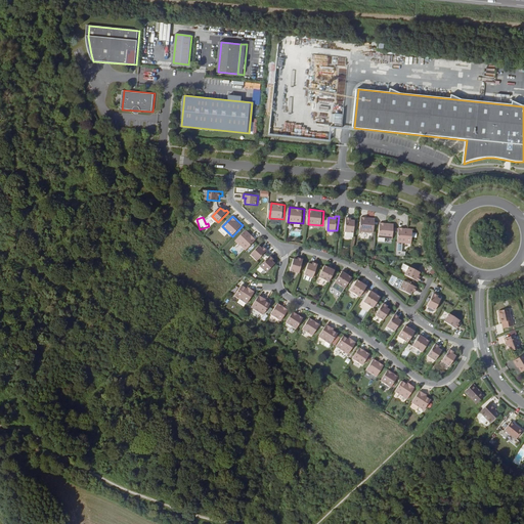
[(355,232),(356,220),(353,220),(351,219),(351,218),(347,217),(346,231),(355,232)]
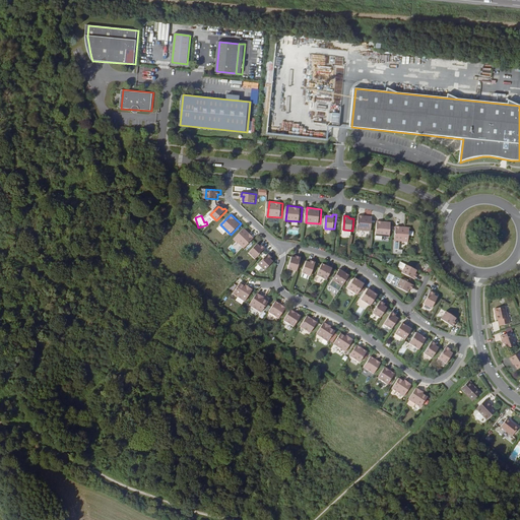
[(358,230),(372,232),(374,217),(360,215),(358,230)]
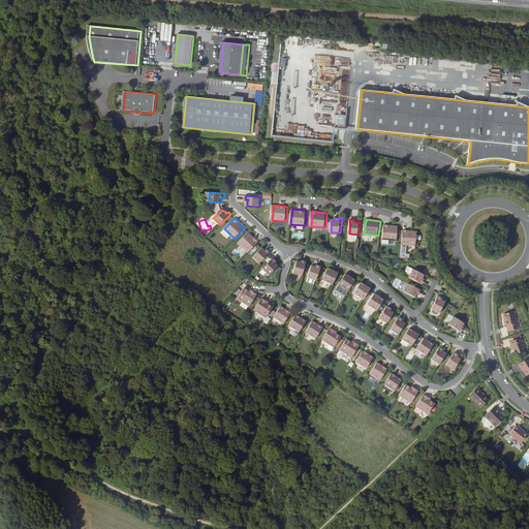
[(399,226),(384,224),(383,240),(398,242),(399,226)]
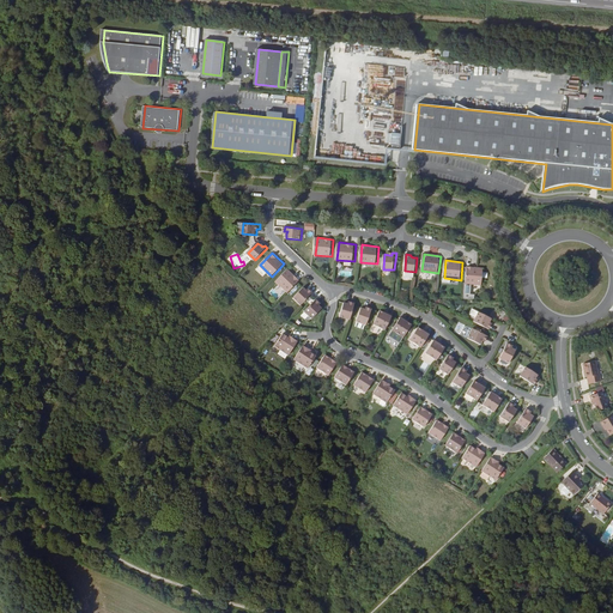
[(468,267),(466,284),(473,285),(483,285),(485,268),(468,267)]
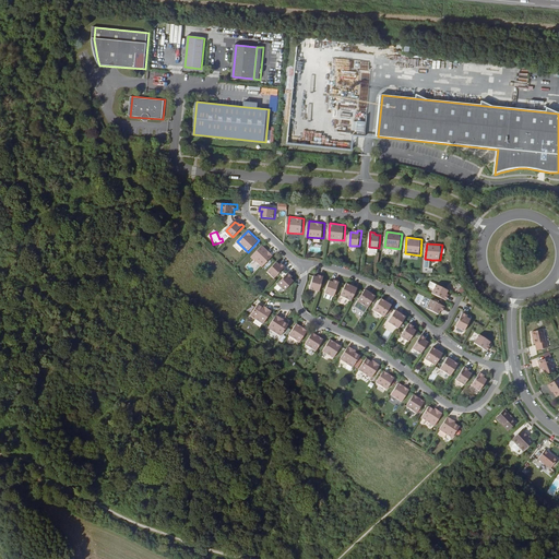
[(263,266),(274,256),(263,245),(252,257),(263,266)]
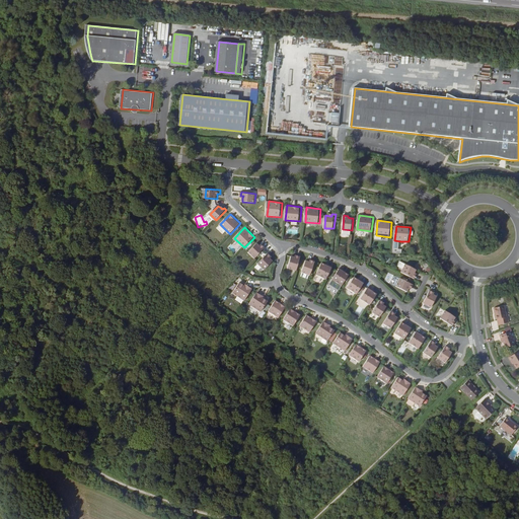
[(400,241),(394,240),(393,252),(402,253),(403,249),(399,249),(400,241)]
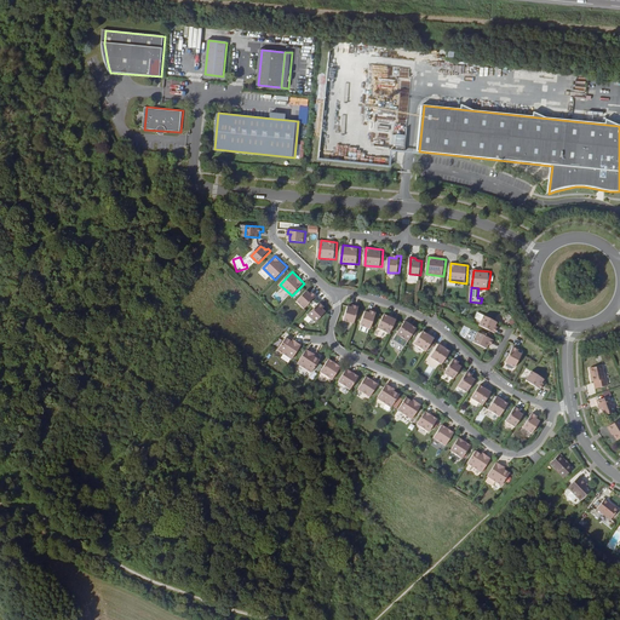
[(305,309),(317,296),(315,293),(313,294),(311,293),(308,290),(298,302),(305,309)]
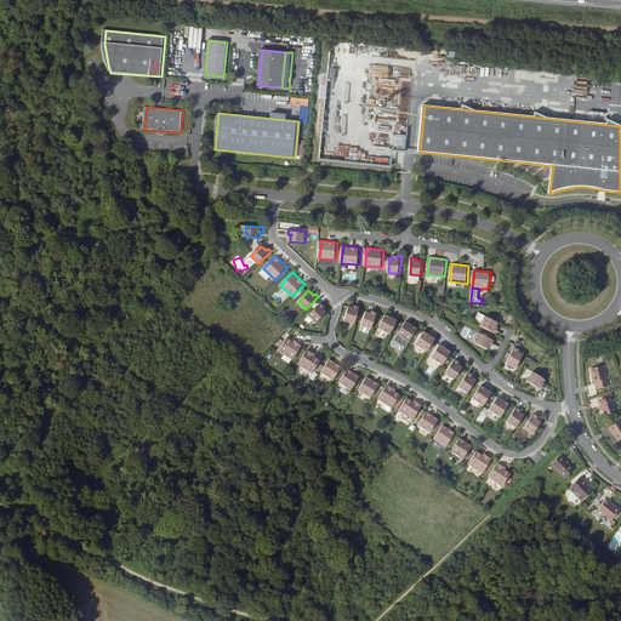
[(323,307),(324,306),(322,302),(309,315),(317,323),(328,312),(324,308),(323,307)]
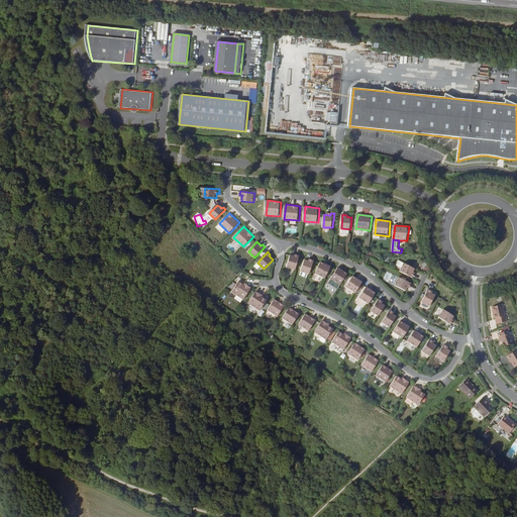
[(297,270),(301,255),(297,254),(297,256),(295,255),(291,254),(288,267),(297,270)]
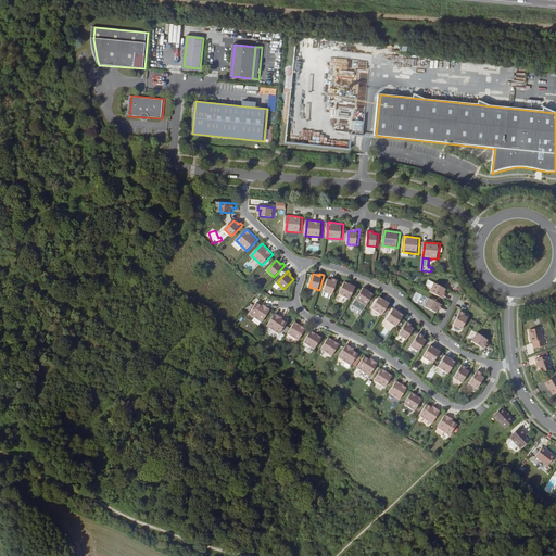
[(333,294),(339,280),(336,279),(335,281),(332,280),(329,279),(325,291),(333,294)]
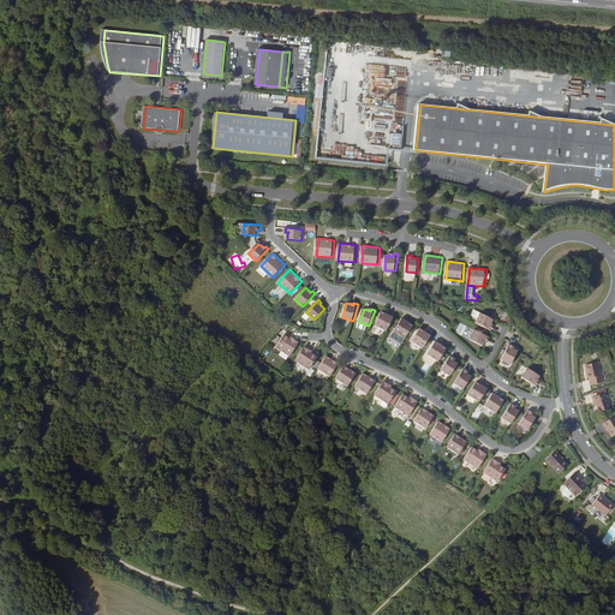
[(388,332),(394,317),(387,314),(382,311),(376,324),(388,332)]
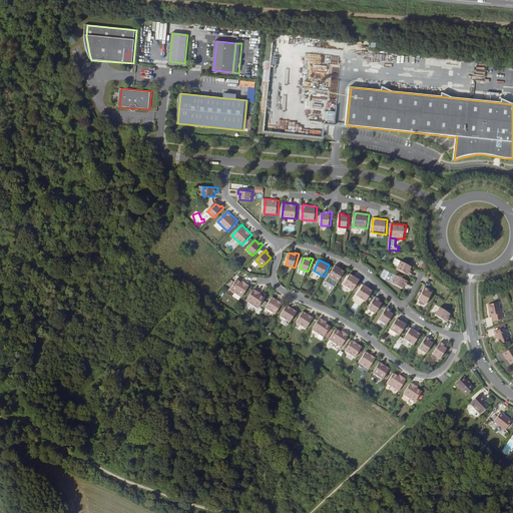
[(398,270),(410,276),(412,273),(410,271),(411,270),(413,267),(402,262),(398,270)]
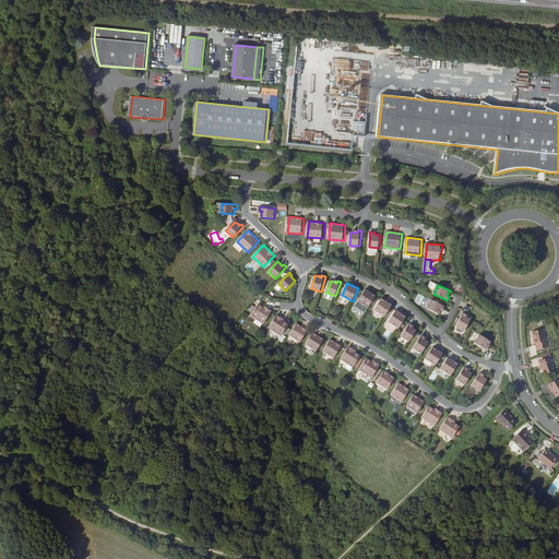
[(369,307),(377,295),(373,293),(367,288),(359,300),(369,307)]
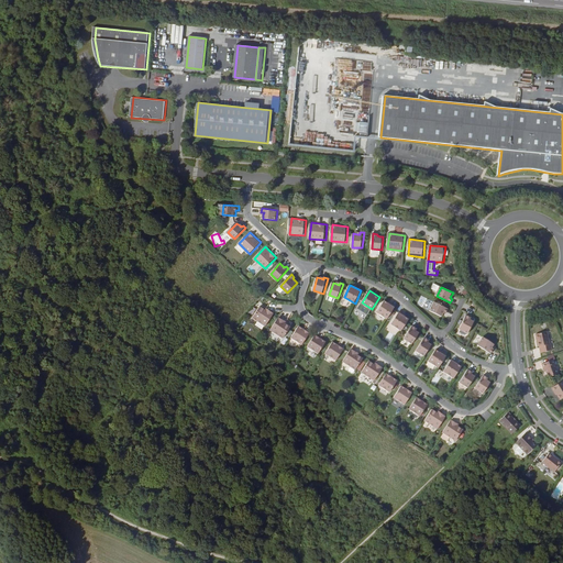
[(388,319),(396,307),(389,302),(385,300),(377,312),(388,319)]
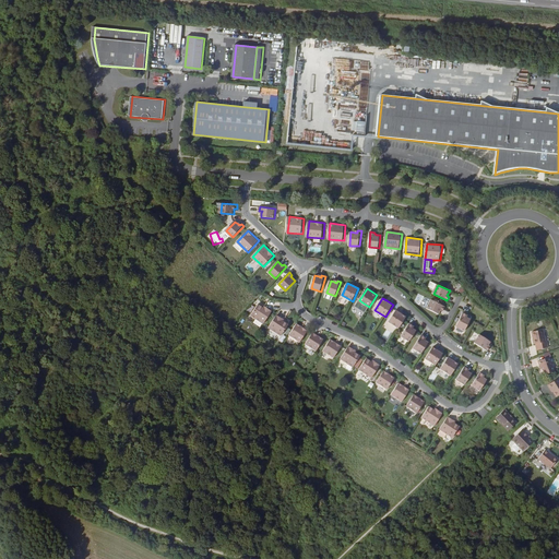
[(442,309),(444,310),(447,307),(431,300),(428,309),(440,314),(441,311),(442,309)]
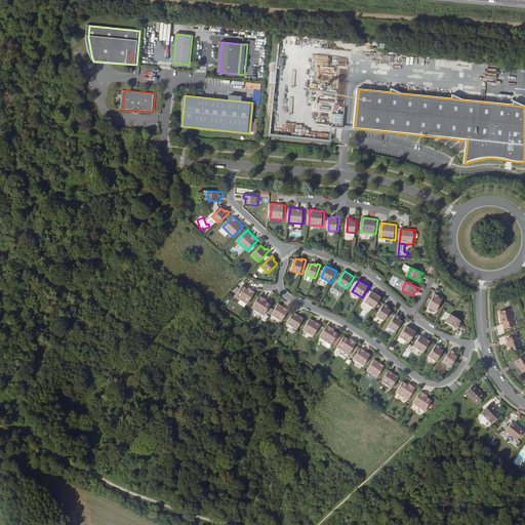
[(255,293),(249,289),(244,286),(236,296),(248,305),(255,293)]
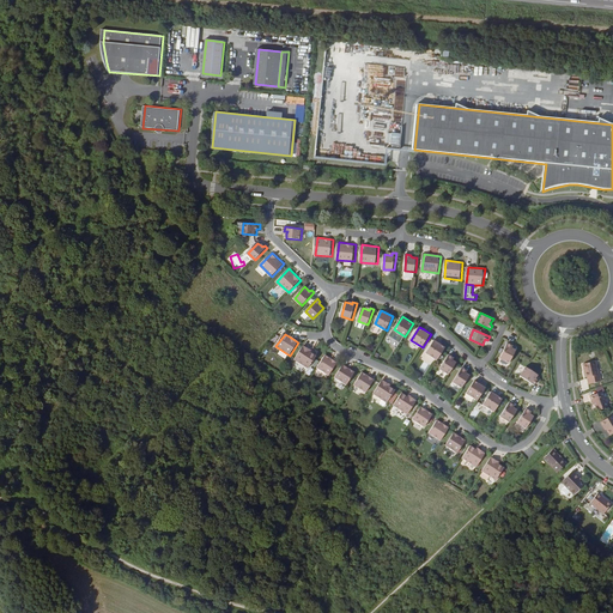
[(437,360),(445,347),(442,345),(435,340),(426,353),(437,360)]
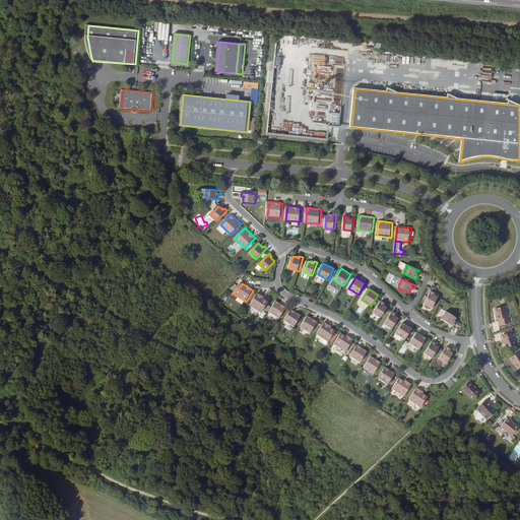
[(434,295),(435,293),(432,290),(425,304),(433,308),(439,297),(435,296),(434,295)]
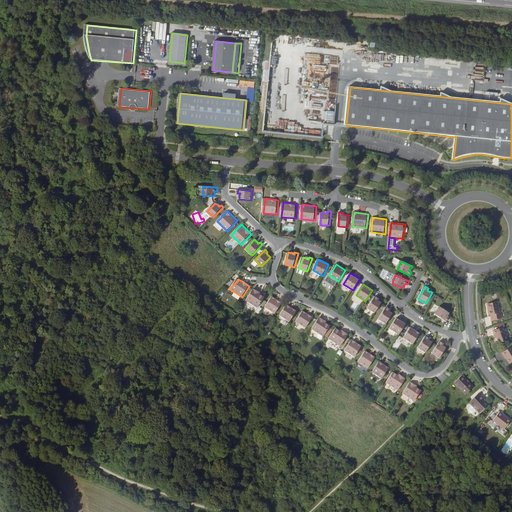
[(261,294),(254,290),(247,300),(258,308),(266,298),(261,294)]
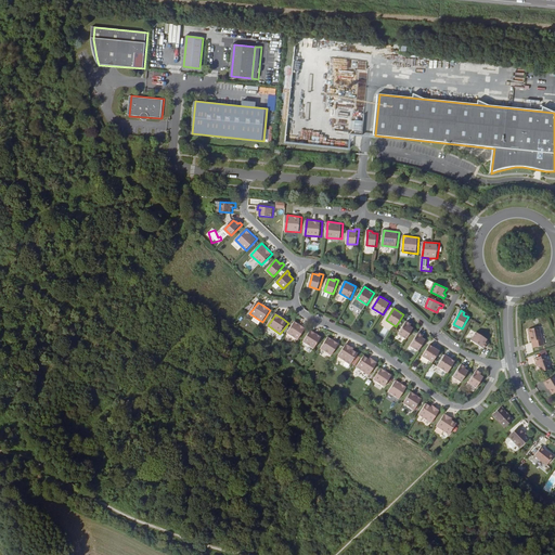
[(306,327),(295,321),(288,332),(298,339),(306,327)]
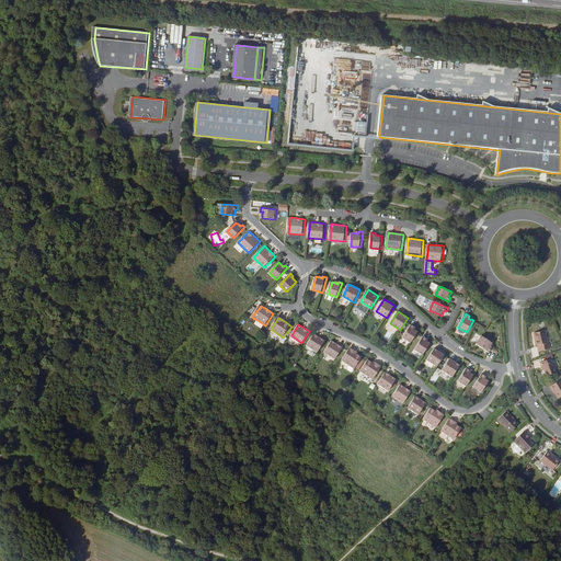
[(411,343),(419,332),(415,330),(413,329),(415,327),(411,324),(403,338),(411,343)]
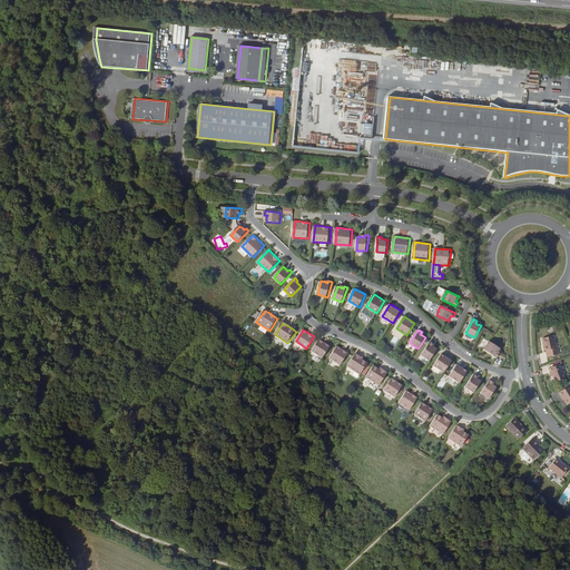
[(554,333),(543,337),(548,349),(549,349),(551,354),(563,350),(561,344),(559,344),(554,333)]
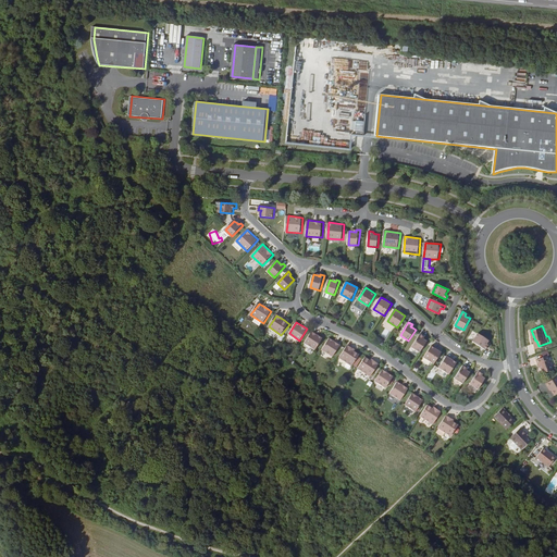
[(323,337),(312,331),(305,343),(317,349),(323,337)]
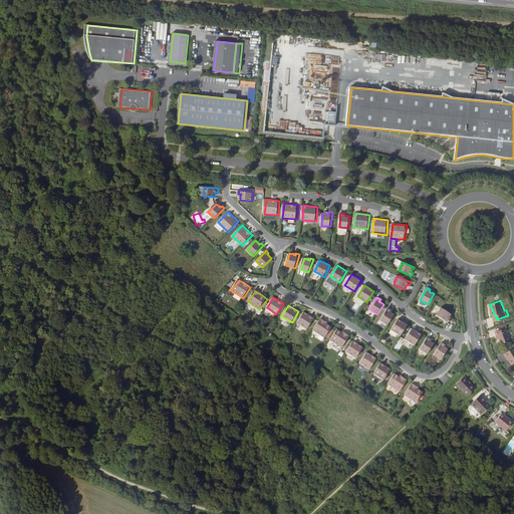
[(388,325),(395,314),(392,313),(390,312),(392,310),(389,308),(380,320),(388,325)]
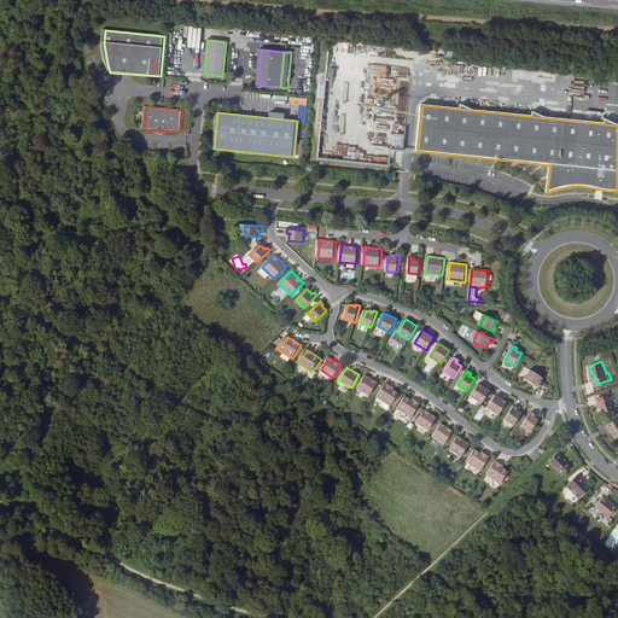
[(540,384),(541,383),(543,379),(531,371),(525,379),(540,389),(542,385),(540,384)]
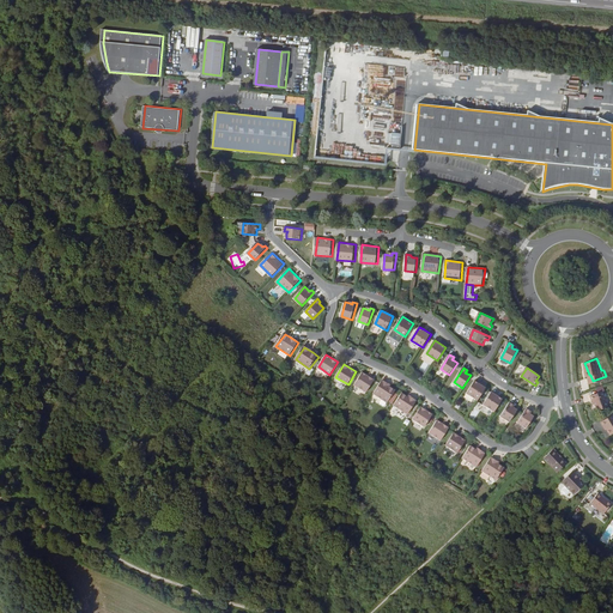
[(375,380),(363,371),(354,384),(366,392),(375,380)]
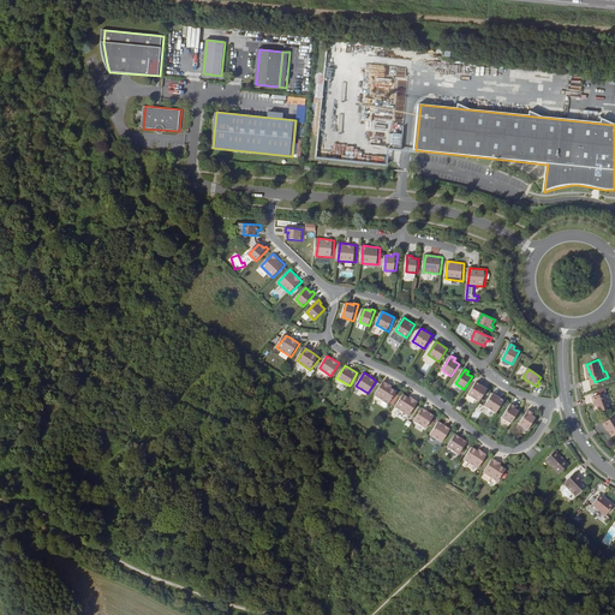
[(393,387),(383,382),(376,394),(390,404),(399,390),(393,387)]
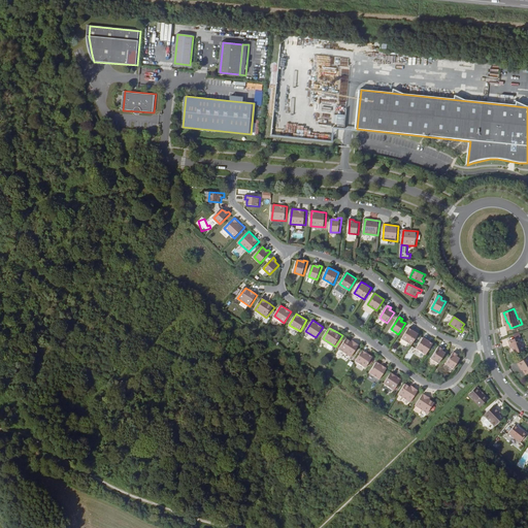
[(413,344),(420,334),(413,330),(409,328),(402,338),(413,344)]
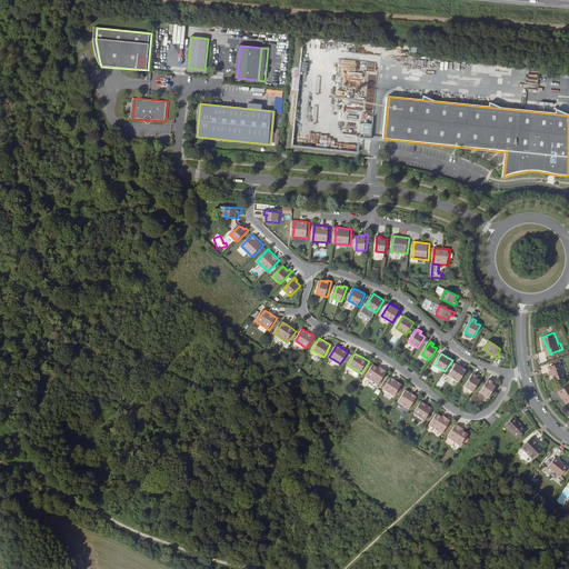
[(551,370),(552,375),(555,380),(566,377),(560,362),(556,365),(549,367),(550,371),(551,370)]
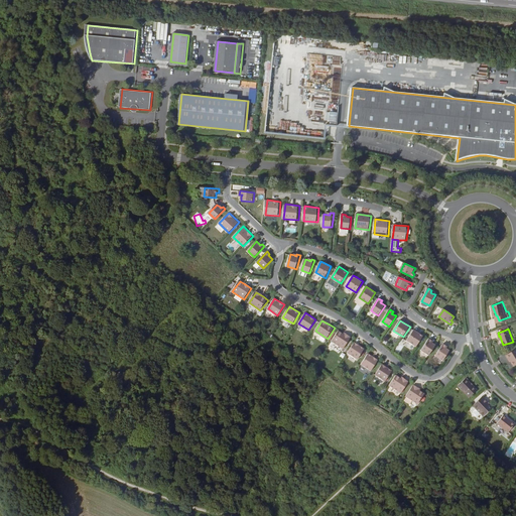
[(344,333),(339,330),(332,341),(345,348),(351,338),(344,333)]
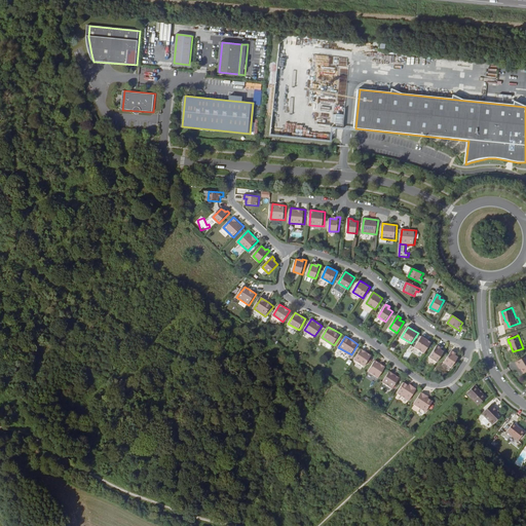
[(425,353),(431,343),(428,341),(422,337),(415,347),(425,353)]
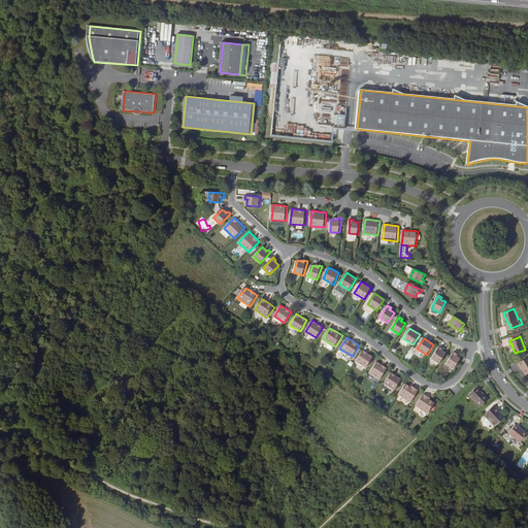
[(439,364),(447,354),(443,351),(441,350),(442,349),(439,347),(431,359),(439,364)]
